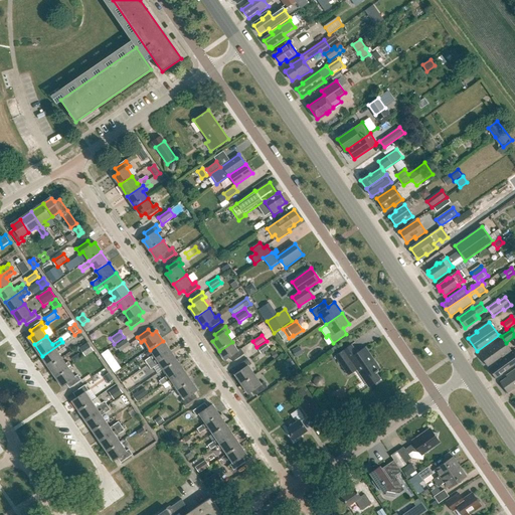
[(493,343),(495,346),(481,355),(488,366),(502,356),(503,357),(511,351),(501,337),(493,343)]
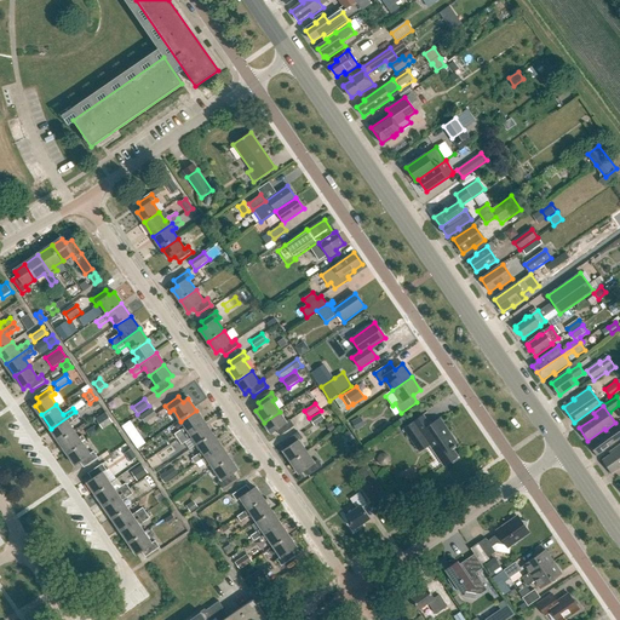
[(139,417),(145,424),(158,415),(151,408),(139,417)]
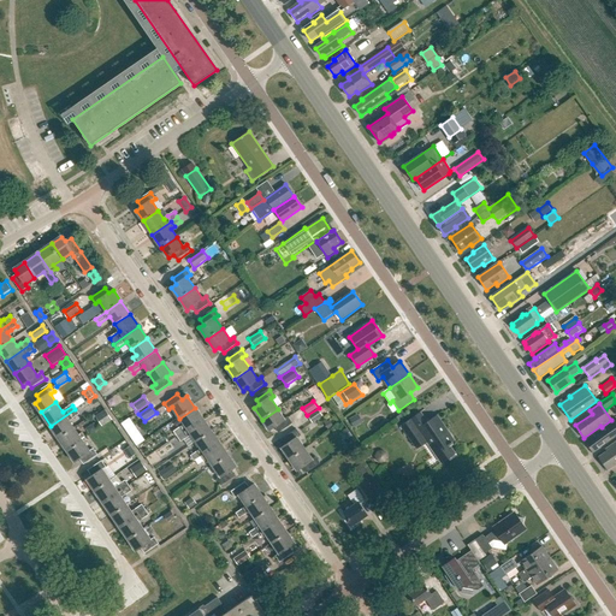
[(181,427),(175,432),(178,437),(203,420),(195,408),(179,419),(184,425),(181,427)]
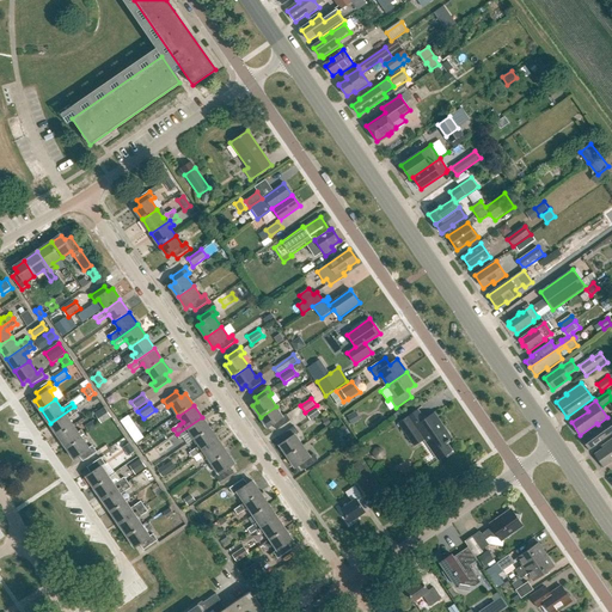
[(50,423),(60,436),(74,427),(69,418),(73,416),(78,412),(74,407),(50,423)]
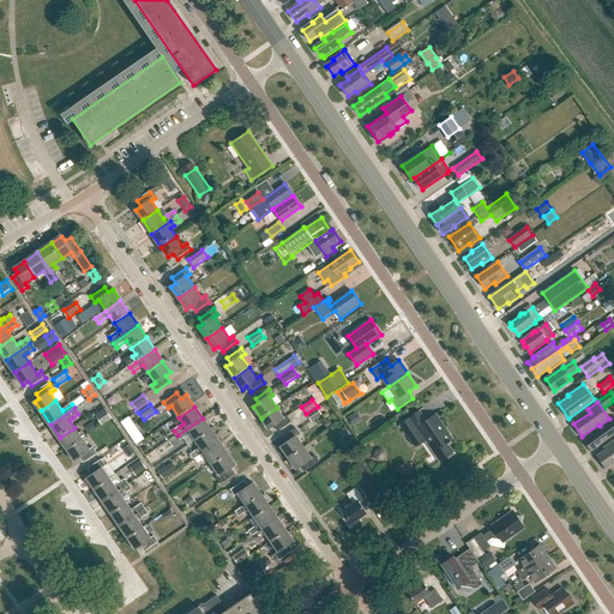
[(274,427),(278,432),(292,422),(288,416),(284,419),(277,408),(262,419),(269,429),(274,427)]
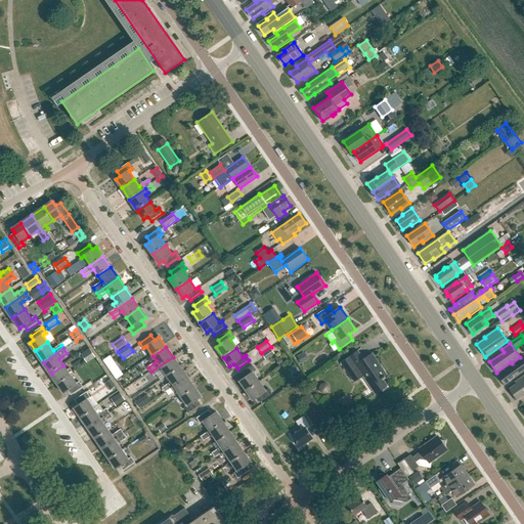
[(252,360),(260,354),(255,348),(249,354),(252,358),(242,367),(245,370),(254,363),(252,360)]
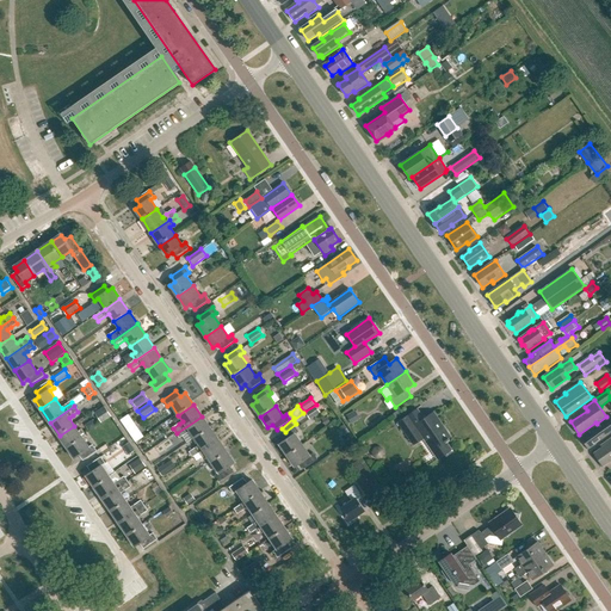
[(104,407),(93,413),(100,423),(110,417),(104,407)]
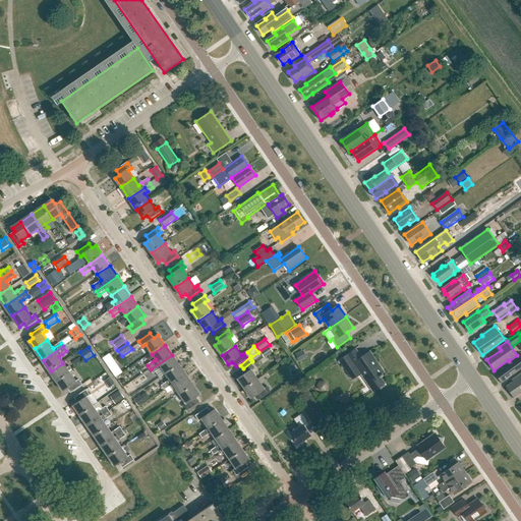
[(261,353),(265,358),(273,352),(270,347),(261,353)]
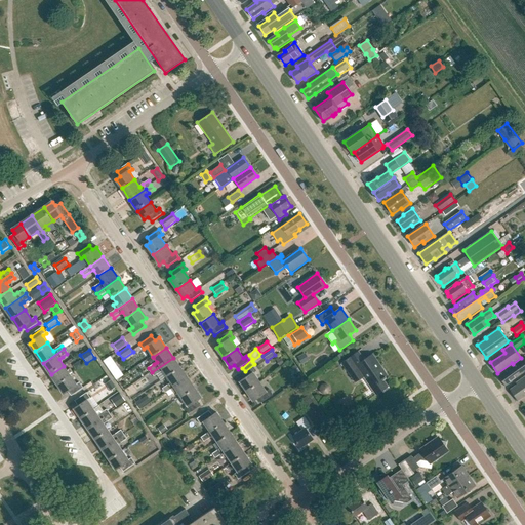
[(386,377),(389,376),(373,354),(365,360),(359,351),(341,363),(356,382),(364,377),(376,396),(389,388),(384,380),(387,378),(386,377)]
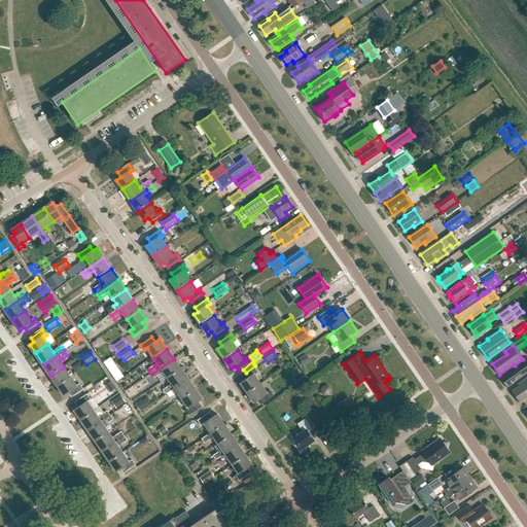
[(306,355),(300,359),(304,365),(310,362),(306,355)]
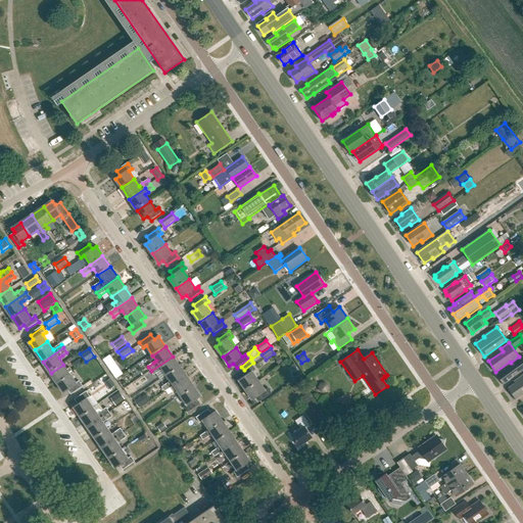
[(109,355),(104,360),(116,379),(123,375),(109,355)]
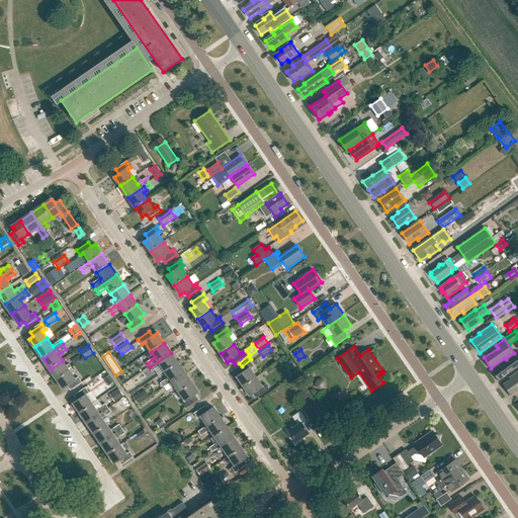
[(171,353),(150,367),(153,371),(158,368),(161,366),(165,372),(178,363),(171,353)]
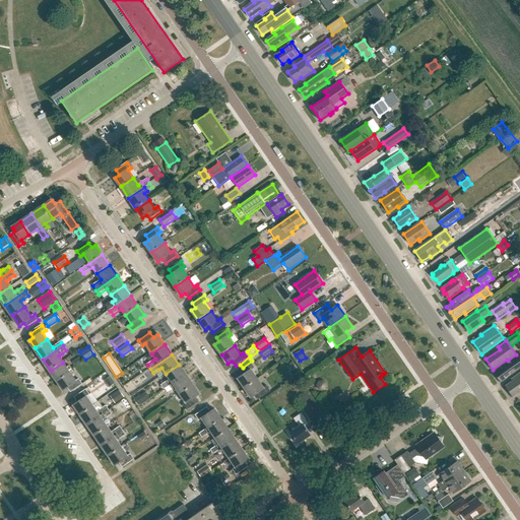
[(519,354),(495,373),(501,382),(519,370),(517,368),(519,365),(519,354)]
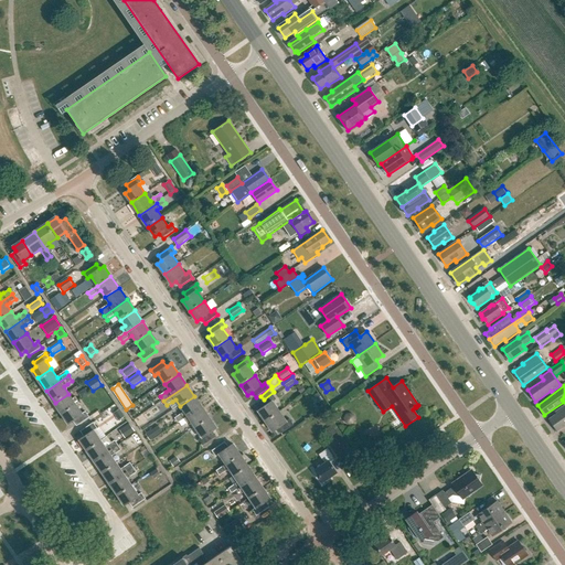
[(326,403),(318,392),(313,394),(321,406),(326,403)]
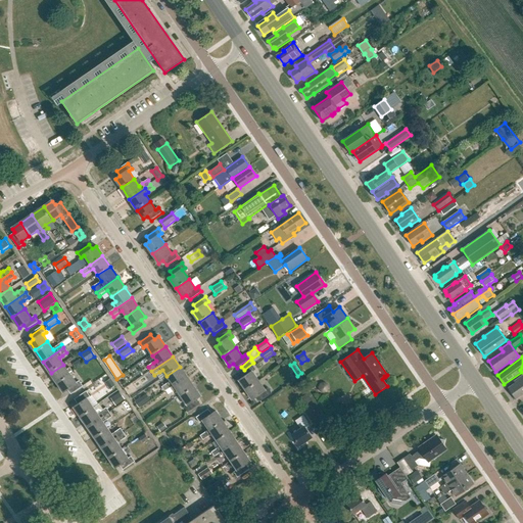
[(51,373),(59,385),(72,376),(70,374),(74,372),(70,368),(67,370),(63,365),(51,373)]
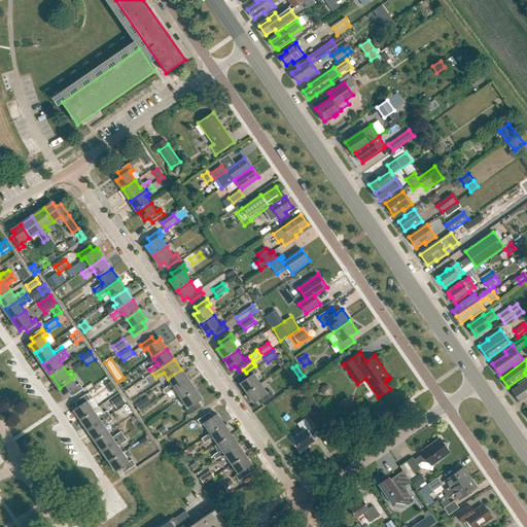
[(241,383),(248,393),(261,384),(255,375),(258,373),(254,367),(242,376),(245,380),(241,383)]
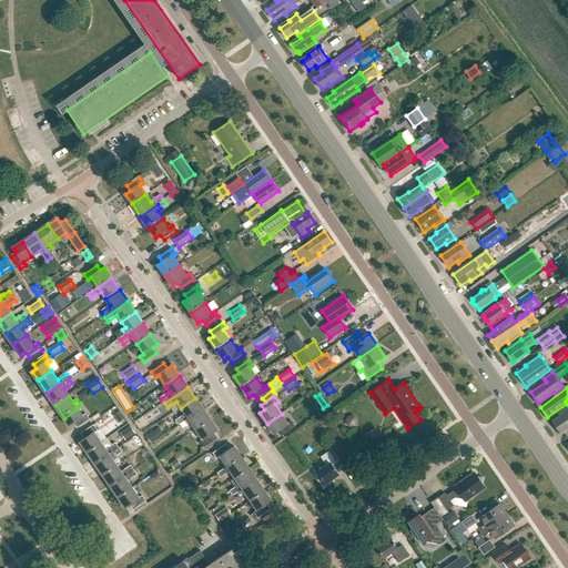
[(185,415),(176,421),(180,426),(185,422),(203,409),(195,398),(181,408),(185,415)]
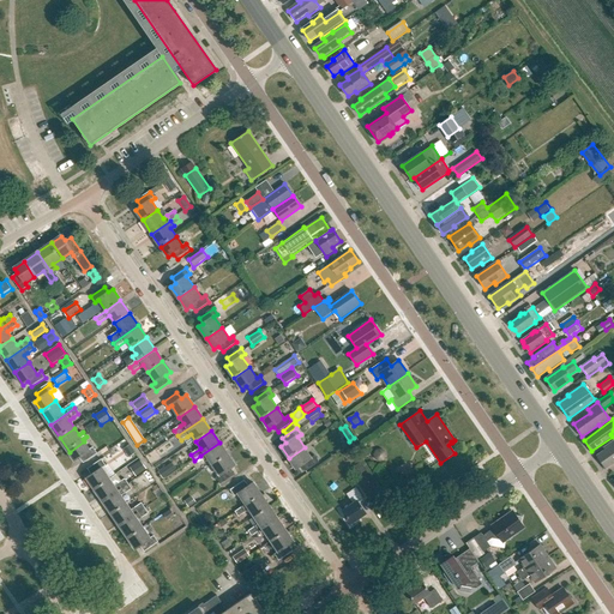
[(613,440),(603,449),(605,450),(596,456),(606,469),(613,463),(613,440)]
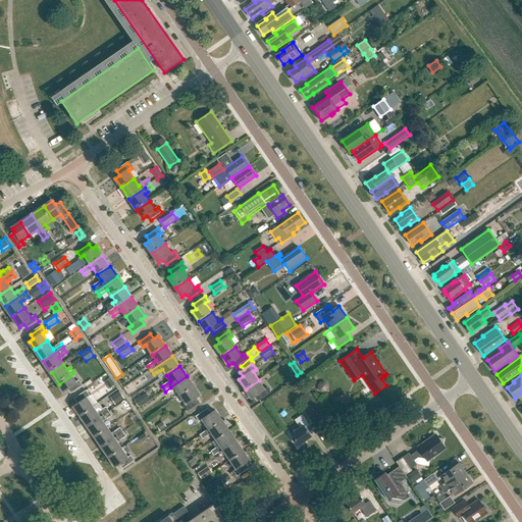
[(67,389),(71,394),(83,385),(80,380),(76,382),(71,375),(59,384),(64,392),(67,389)]
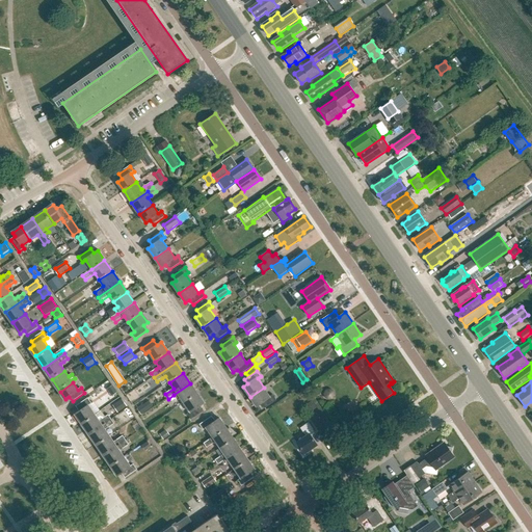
[(190,383),(174,395),(177,399),(180,397),(184,403),(196,394),(190,383)]
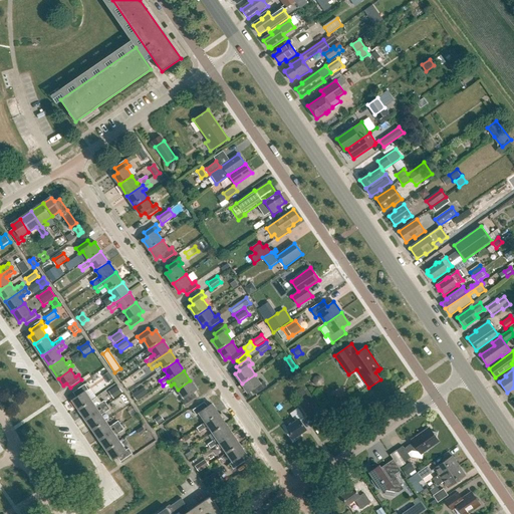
[(107,382),(112,379),(108,372),(106,374),(103,376),(107,382)]
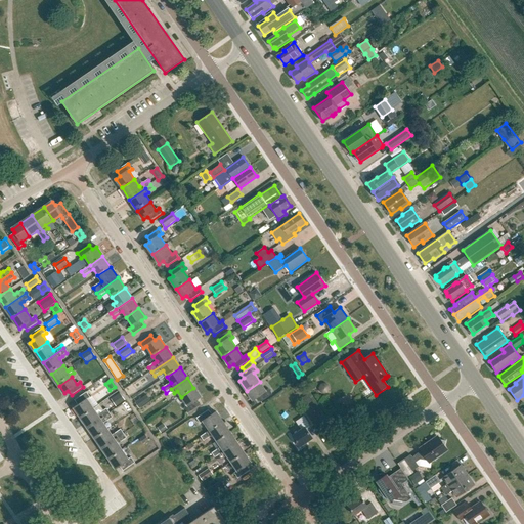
[(257,398),(261,402),(272,394),(269,389),(266,391),(260,382),(247,391),(253,401),(257,398)]
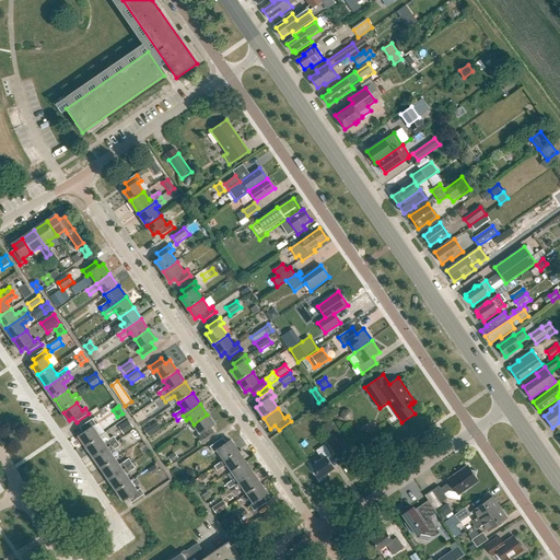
[(207,415),(194,424),(200,434),(198,436),(201,442),(213,433),(210,428),(214,426),(207,415)]
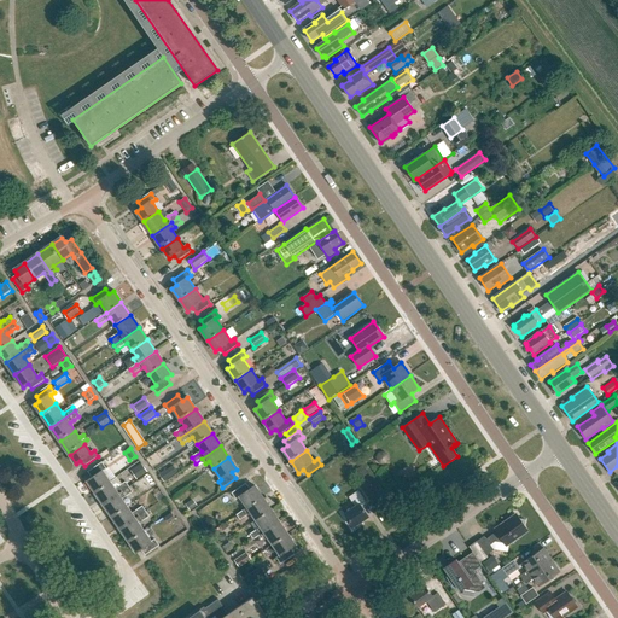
[(92,478),(88,481),(95,493),(111,482),(103,471),(106,468),(103,462),(89,472),(92,478)]
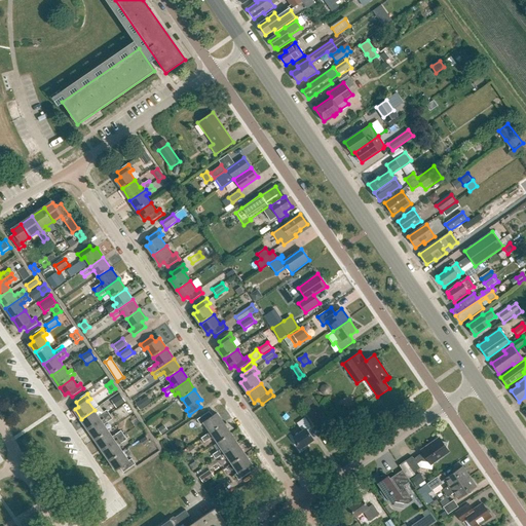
[(125,403),(120,395),(116,399),(121,406),(125,403)]
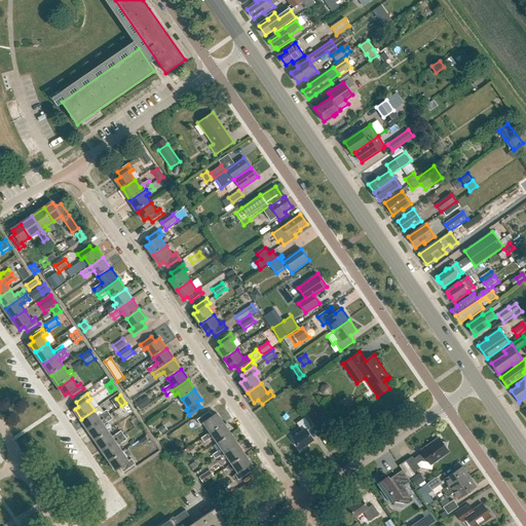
[(140,410),(145,407),(141,401),(137,405),(140,410)]
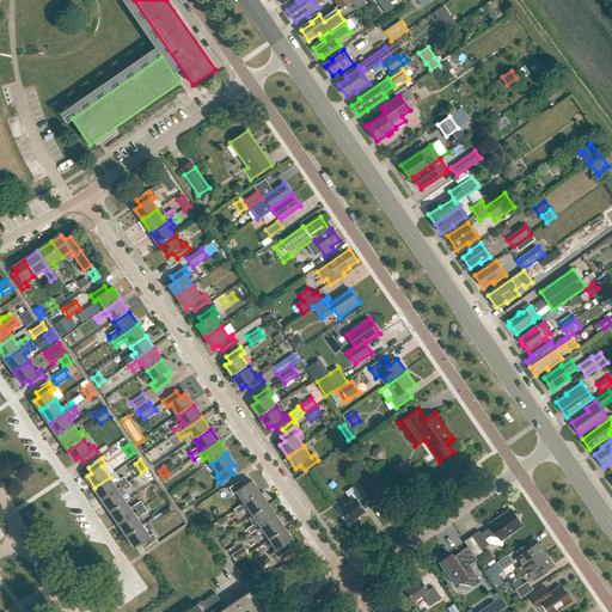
[(110,477),(95,488),(103,500),(128,483),(124,477),(117,482),(114,484),(110,477)]
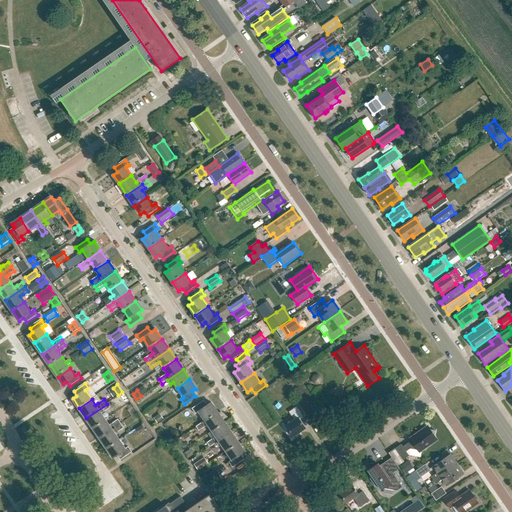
[(204,421),(217,413),(211,403),(207,406),(203,402),(192,410),(195,415),(198,413),(204,421)]
